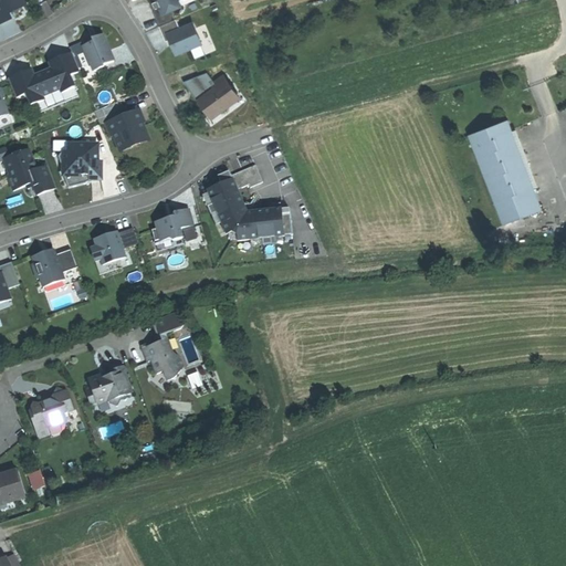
[(0,0),(0,21),(1,23),(14,17),(12,13),(17,11),(21,9),(21,7),(17,0),(0,0)]
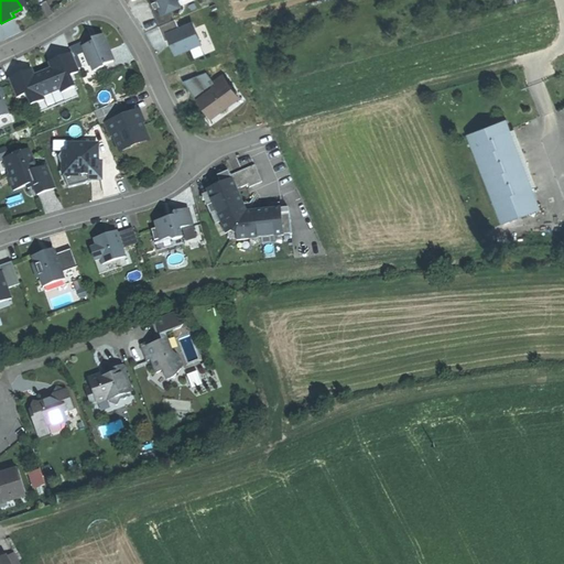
[(150,0),(154,8),(155,10),(152,11),(159,25),(174,19),(171,11),(181,7),(177,0),(150,0)]
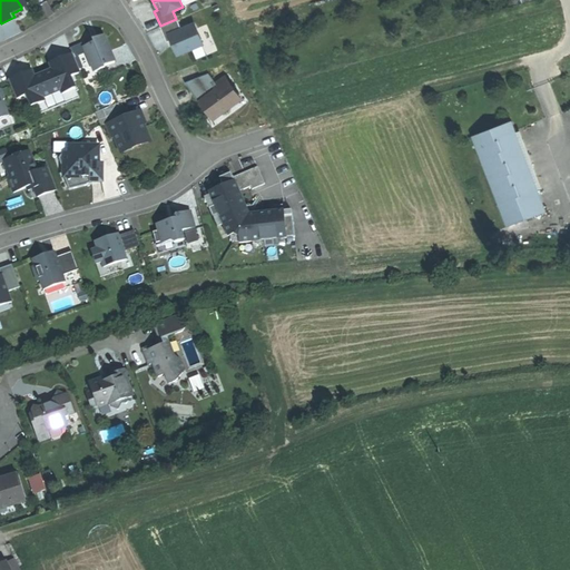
[(177,19),(176,19),(160,26),(167,41),(172,39),(174,43),(178,53),(203,43),(195,23),(182,29),(177,19)]
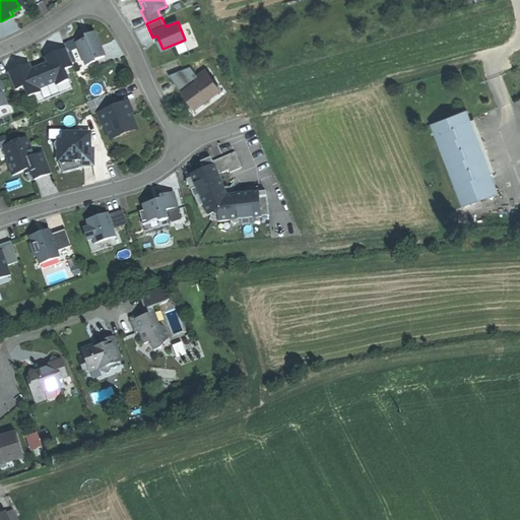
[(84,40),(76,43),(85,65),(95,61),(94,60),(105,56),(94,33),(89,35),(90,37),(84,40)]
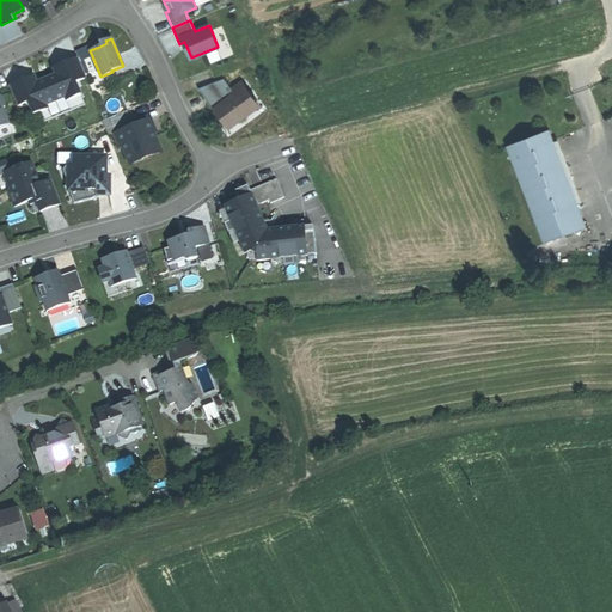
[(56,74),(47,78),(55,101),(65,97),(66,101),(80,95),(75,83),(86,78),(78,57),(61,65),(62,68),(55,72),(56,74)]
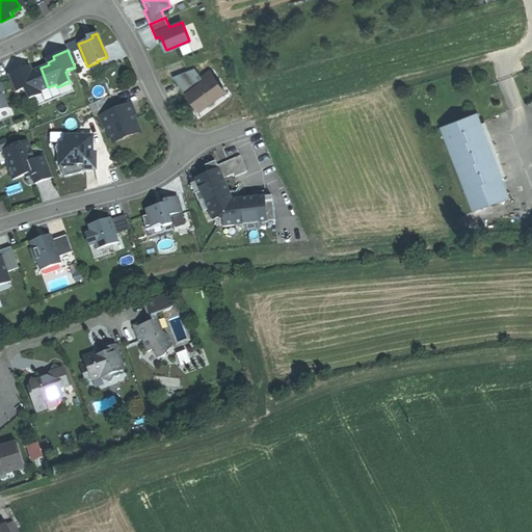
[(101,70),(98,62),(87,67),(90,74),(101,70)]
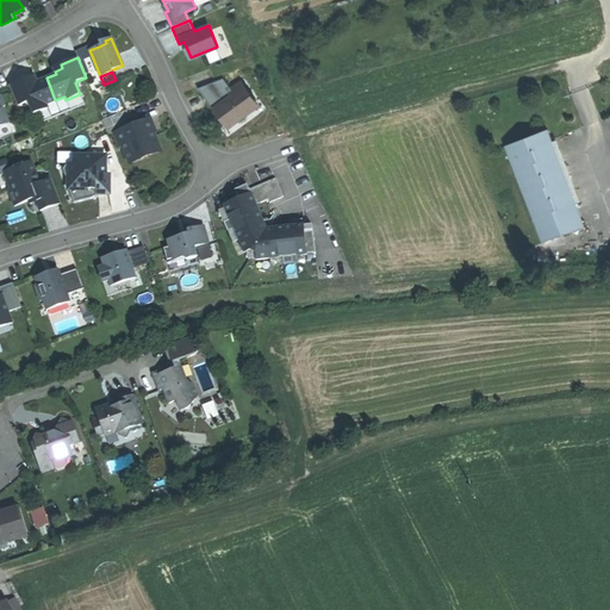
[(29,101),(33,113),(48,109),(45,105),(55,100),(47,78),(37,82),(36,80),(27,82),(26,79),(8,86),(17,106),(29,101)]
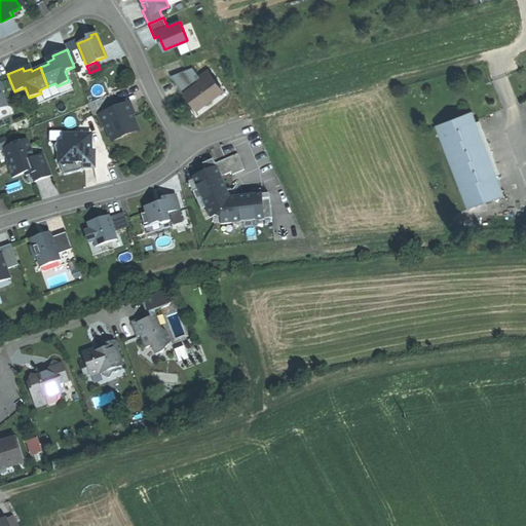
[(210,72),(182,92),(196,111),(223,91),(210,72)]
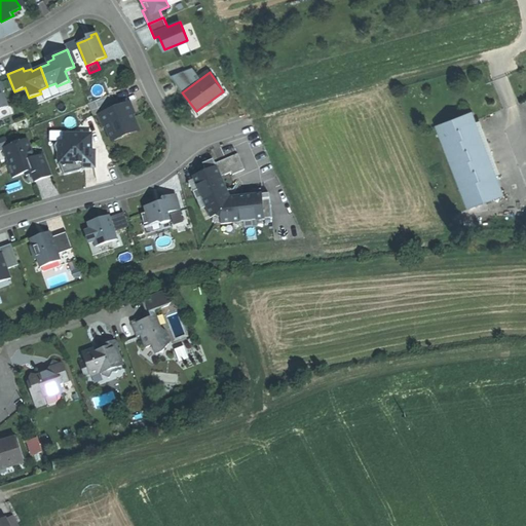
[(73,89),(69,81),(57,86),(55,83),(47,86),(52,98),(73,89)]
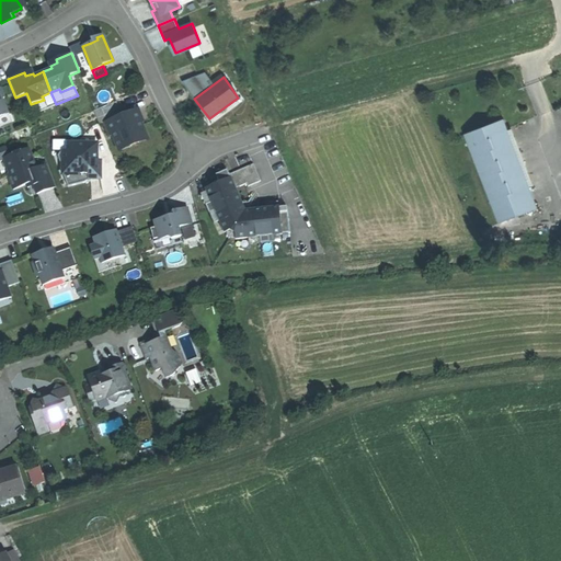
[(35,113),(56,104),(50,92),(42,96),(44,100),(31,104),(35,113)]
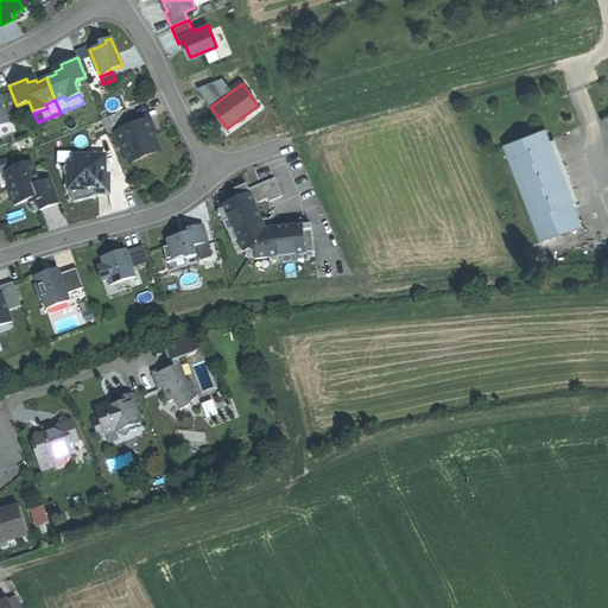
[(126,109),(101,120),(108,135),(116,132),(133,126),(126,109)]
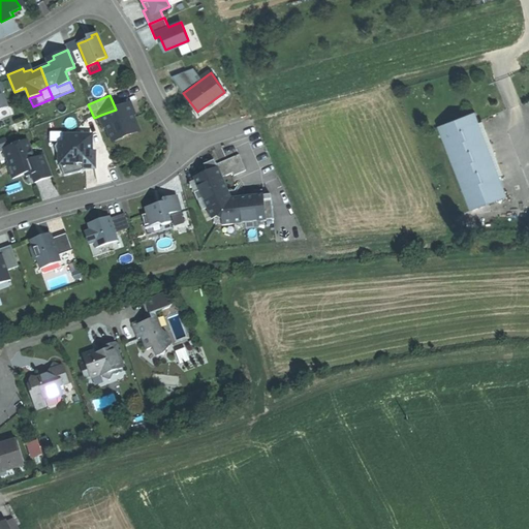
[(128,104),(116,110),(101,115),(112,137),(120,134),(119,131),(125,129),(136,124),(128,104)]
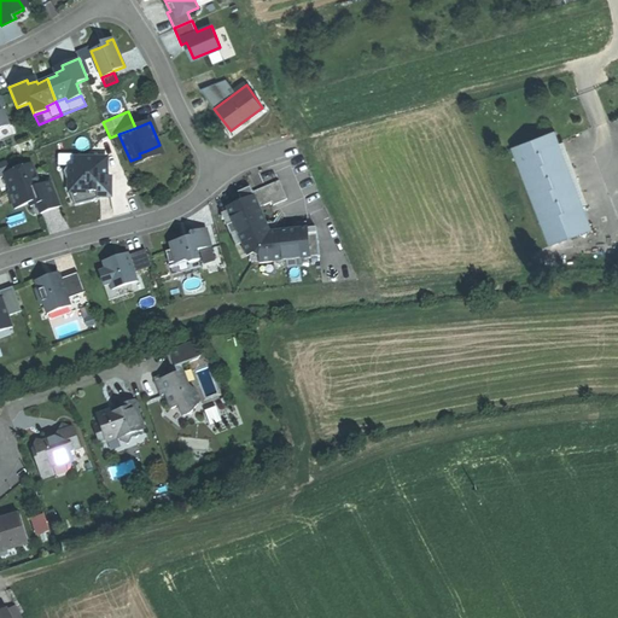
[(555,130),(513,146),(542,220),(583,204),(555,130)]
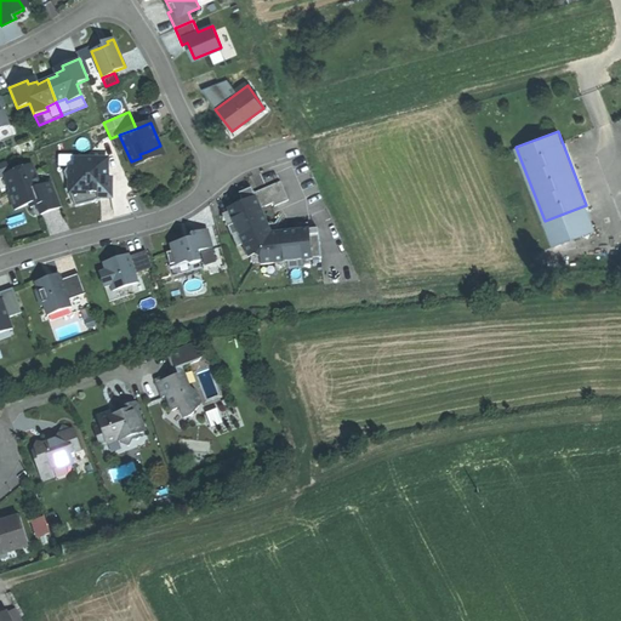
[(102,166),(102,158),(75,158),(75,166),(68,166),(64,172),(67,180),(69,180),(70,193),(75,206),(89,204),(101,200),(101,197),(112,197),(112,178),(107,178),(107,166),(102,166)]
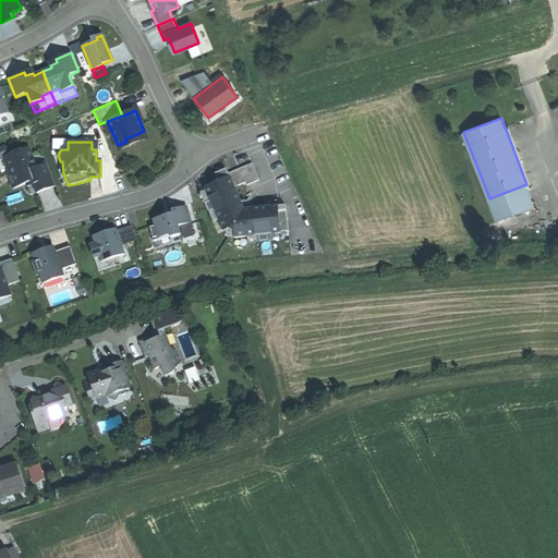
[(28,148),(5,157),(11,172),(8,174),(13,189),(26,183),(33,181),(34,184),(37,192),(55,185),(47,164),(36,168),(28,148)]
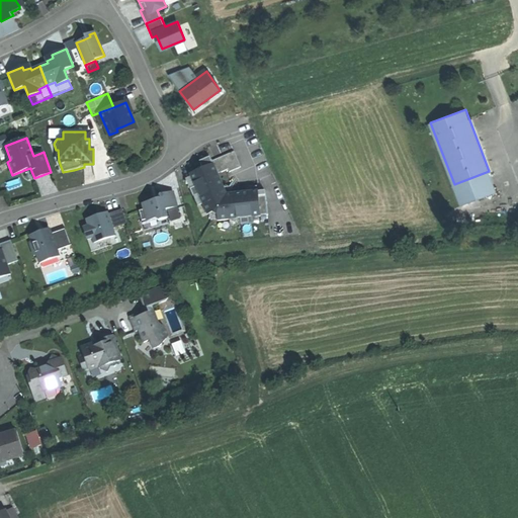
[(0,157),(2,163),(7,162),(10,160),(5,146),(0,147),(0,157)]
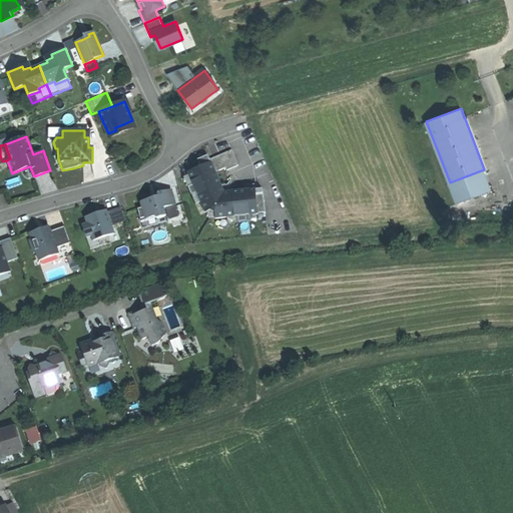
[(231,149),(209,159),(213,166),(216,164),(219,170),(225,167),(226,170),(238,165),(231,149)]
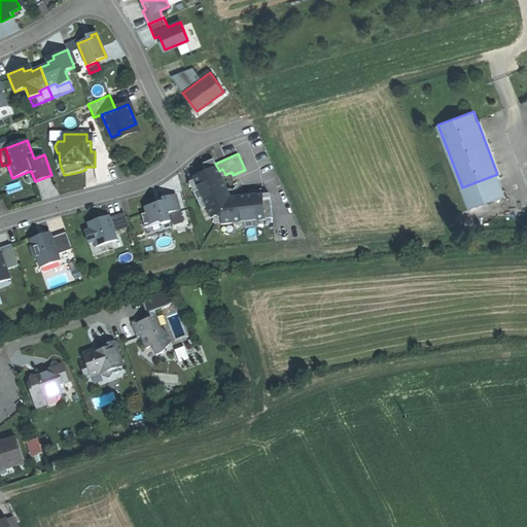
[(231,198),(221,176),(219,171),(215,164),(205,168),(204,168),(206,172),(194,177),(212,218),(216,216),(220,219),(221,223),(265,219),(273,218),(270,194),(257,195),(252,196),(231,198)]
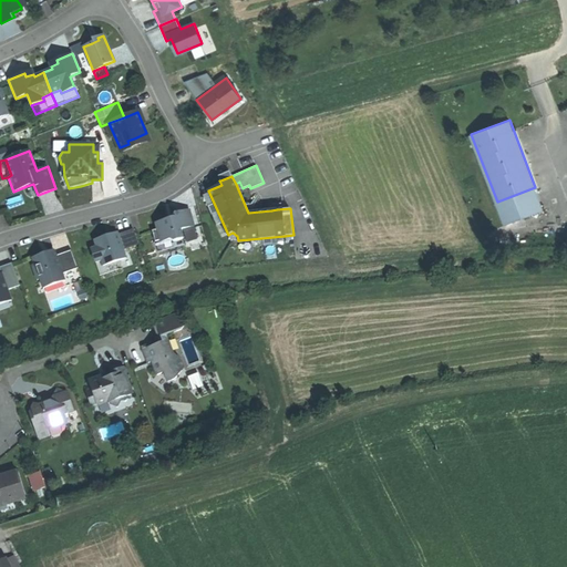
[(535,187),(497,202),(506,224),(544,209),(535,187)]
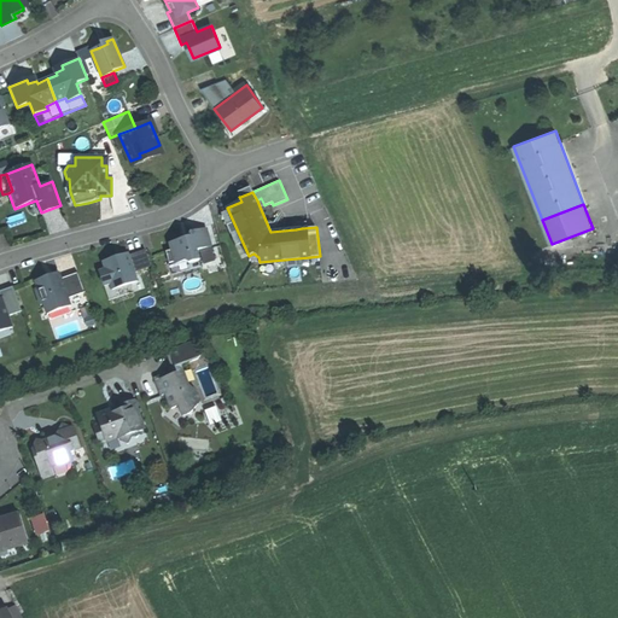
[(248,257),(249,256),(227,208),(226,208),(248,257)]
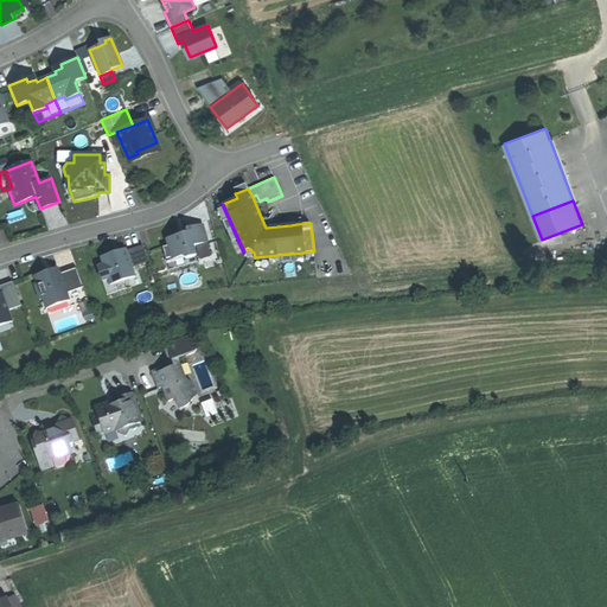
[(179,236),(167,238),(168,246),(164,247),(166,259),(172,257),(173,259),(183,256),(186,259),(196,255),(193,246),(208,242),(203,224),(187,229),(187,231),(189,232),(179,236)]
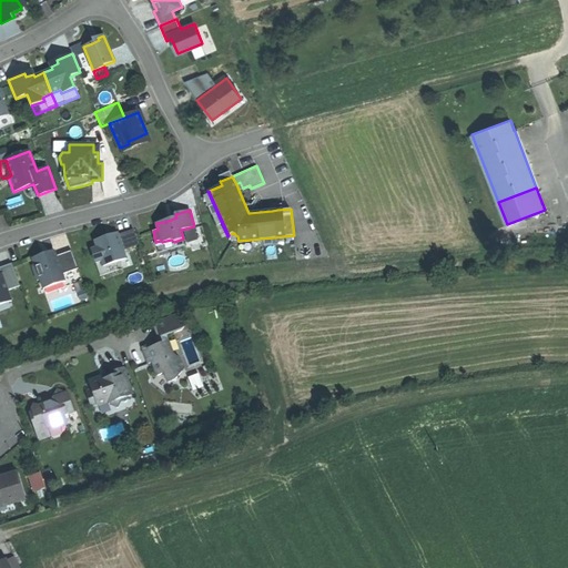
[(104,237),(95,241),(98,247),(92,250),(97,262),(101,261),(103,266),(115,262),(125,259),(119,235),(109,239),(108,236),(104,237)]
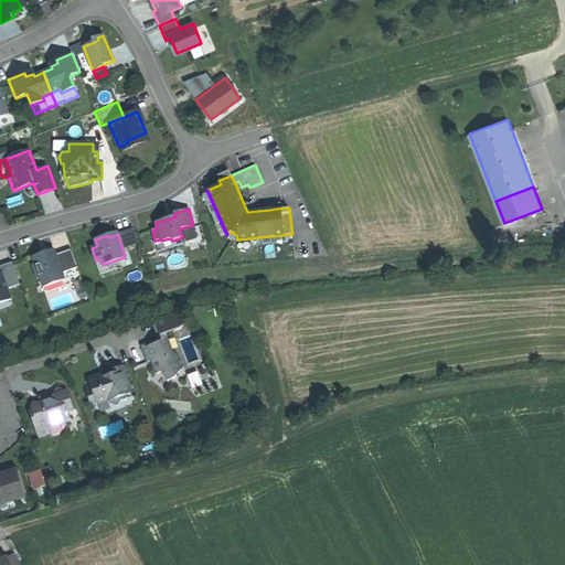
[(42,254),(32,257),(34,264),(32,265),(38,279),(40,278),(43,287),(64,279),(62,273),(77,267),(72,249),(55,255),(54,249),(42,254)]
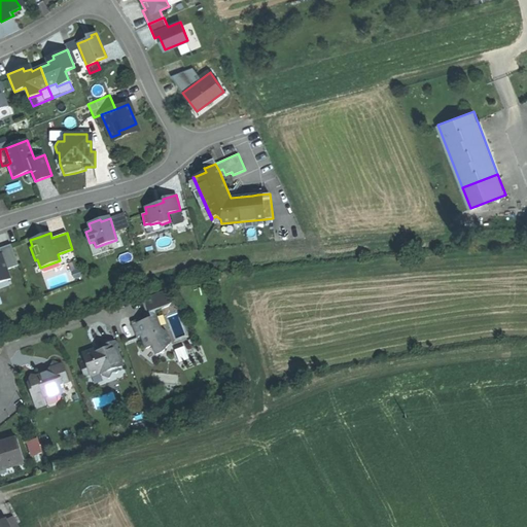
[(110,250),(107,243),(96,247),(94,242),(90,243),(93,255),(110,250)]
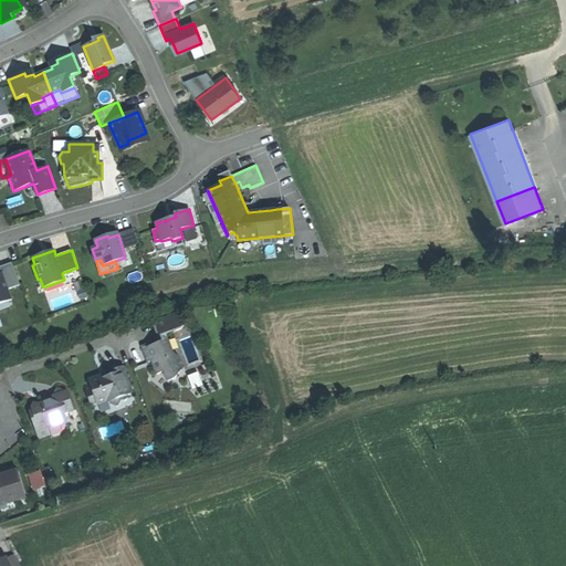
[(0,274),(0,301),(1,301),(2,303),(11,300),(7,289),(20,284),(12,263),(0,266),(0,271),(1,274),(0,274)]
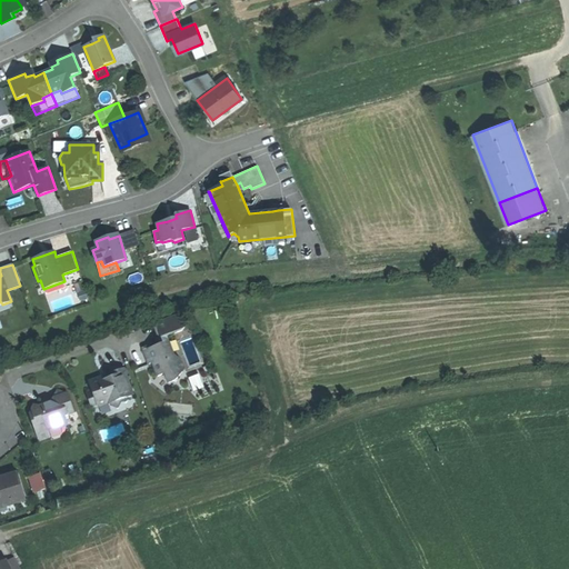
[(168,383),(175,381),(183,369),(181,361),(168,351),(166,347),(169,346),(166,336),(181,331),(186,326),(181,313),(156,322),(158,331),(161,338),(155,340),(157,346),(153,350),(143,353),(147,363),(151,362),(157,376),(165,373),(168,383)]
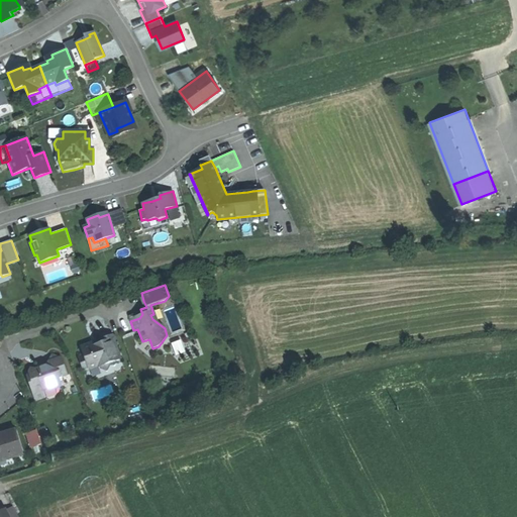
[(120,358),(112,334),(100,339),(101,343),(92,346),(91,342),(80,346),(82,351),(77,353),(82,370),(88,368),(89,370),(99,367),(100,369),(106,372),(110,366),(109,363),(120,358)]
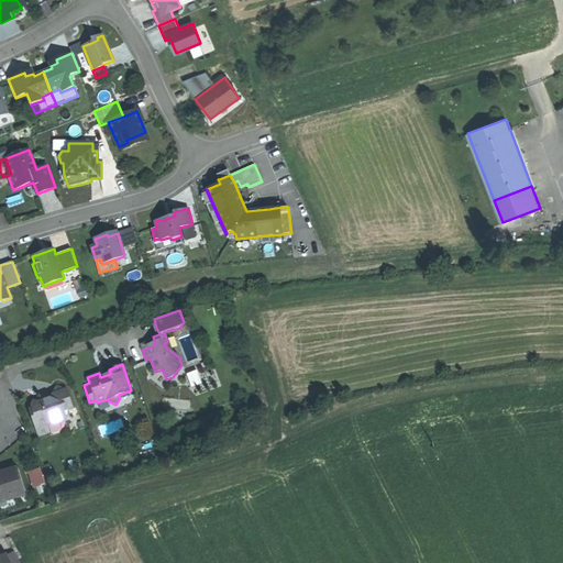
[(32,412),(34,417),(30,418),(36,435),(47,432),(45,426),(64,419),(62,412),(73,409),(66,390),(56,385),(50,400),(47,405),(43,404),(31,407),(32,412)]
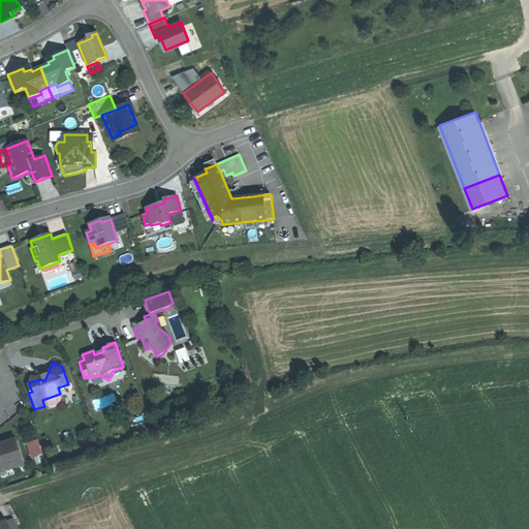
[(0,470),(23,464),(16,439),(0,443),(0,470)]
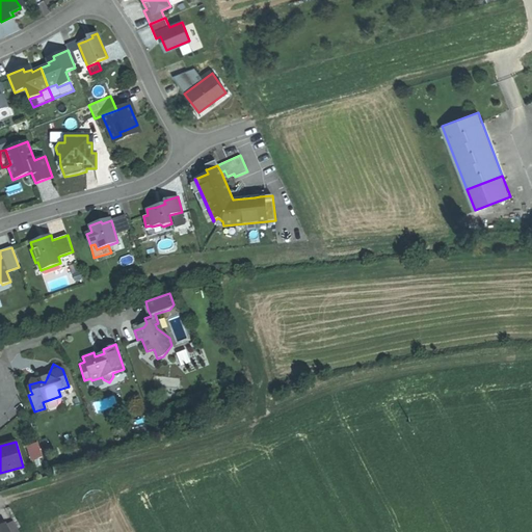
[(37,443),(28,446),(32,459),(43,456),(41,450),(37,443)]
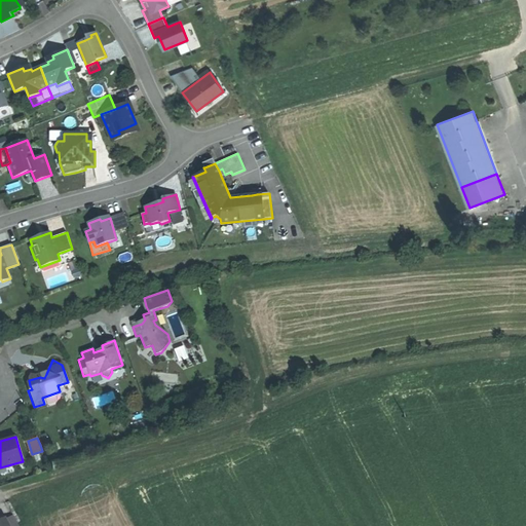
[(8,525),(19,525),(13,516),(5,520),(8,525)]
